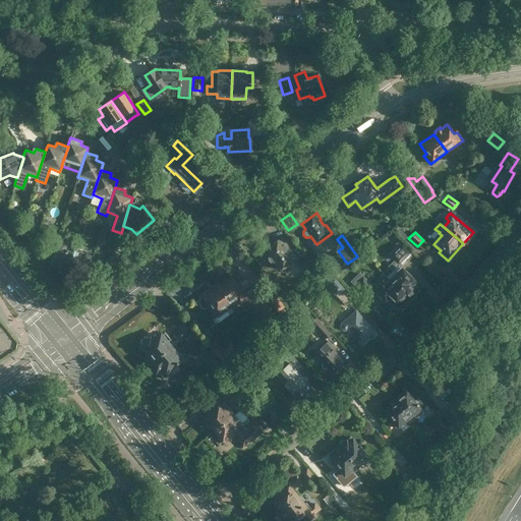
[(269,255),(268,256),(268,257),(268,258),(268,259),(268,261),(269,262),(269,263),(270,263),(271,263),(272,264),(274,263),(275,263),(281,271),(296,259),(289,250),(288,251),(284,245),(285,244),(281,238),(266,249),(270,254),(269,255)]
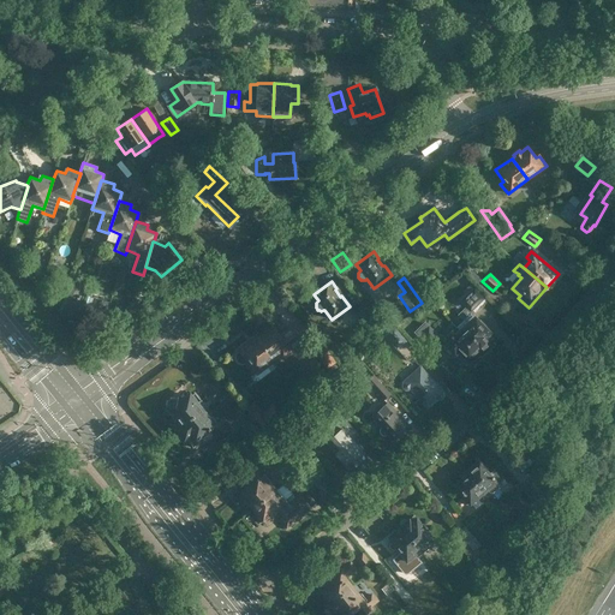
[(457,328),(479,352),(482,354),(497,339),(490,332),(489,333),(471,315),(473,312),(471,310),(484,298),(475,288),(467,296),(466,293),(460,299),(467,306),(459,315),(464,321),(457,328)]
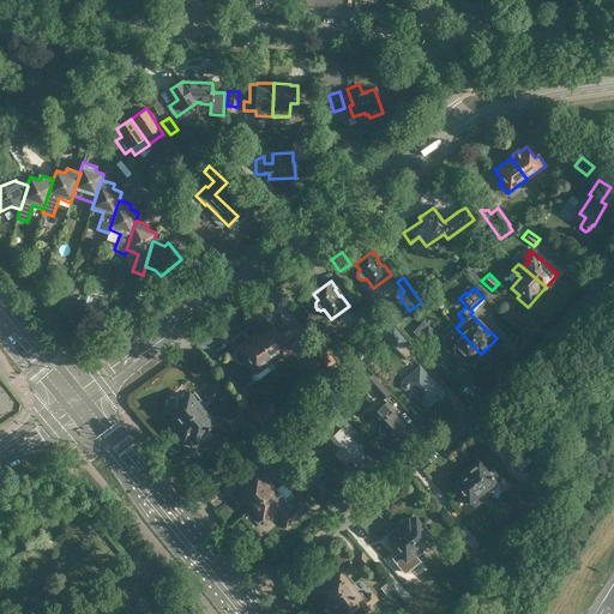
[(372,338),(378,333),(361,309),(354,314),(372,338)]
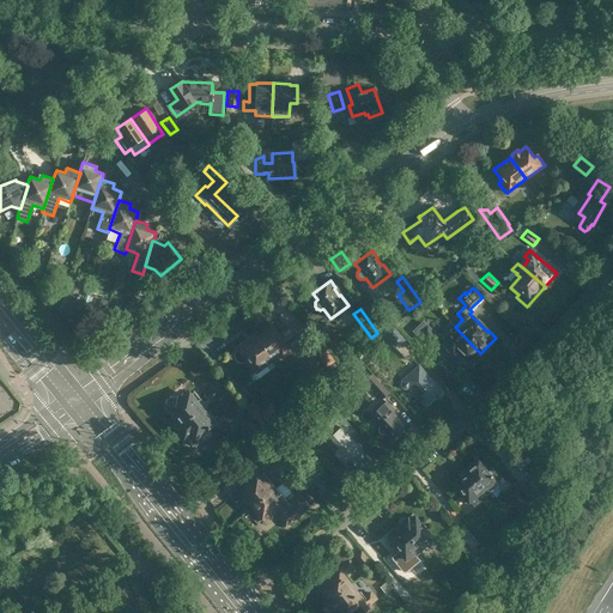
[(467,362),(478,351),(455,327),(450,321),(444,327),(447,328),(439,335),(447,344),(445,346),(457,359),(461,359),(463,357),(467,362)]
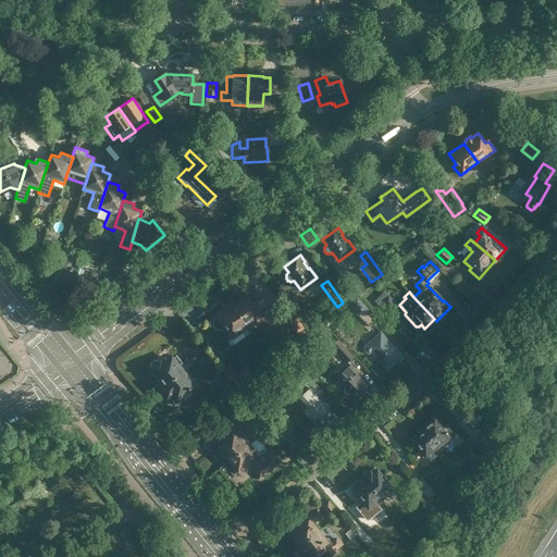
[(381,302),(391,311),(397,305),(387,295),(381,302)]
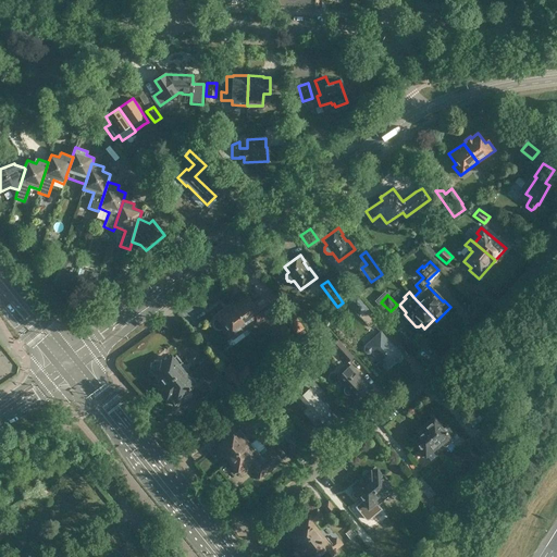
[(232,306),(248,329),(261,319),(260,318),(262,316),(264,319),(268,317),(272,321),(281,314),(267,296),(257,305),(255,301),(251,304),(246,297),(242,300),(242,301),(234,308),(232,306)]
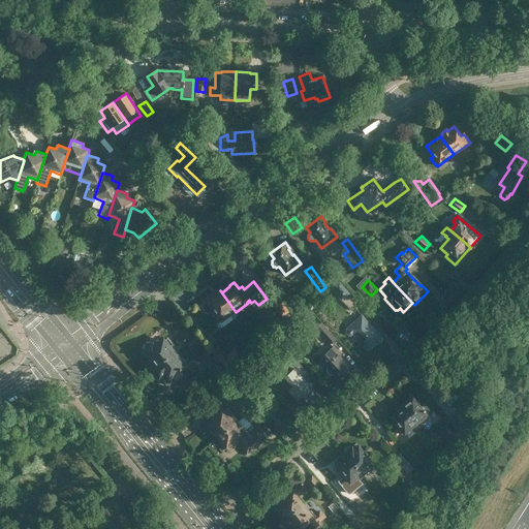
[(349,293),(339,281),(330,289),(341,301),(349,293)]
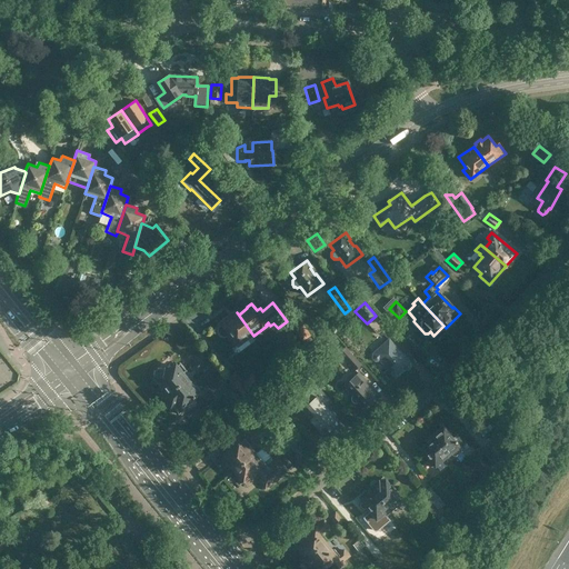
[(253,336),(237,312),(221,323),(222,325),(219,326),(218,328),(217,329),(217,331),(217,333),(218,336),(220,337),(222,338),(225,338),(228,337),(235,347),(251,333),(253,336)]
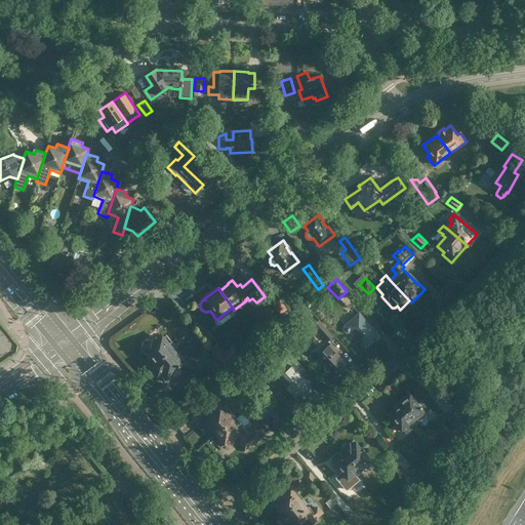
[(275,296),(269,300),(278,314),(285,309),(275,296)]
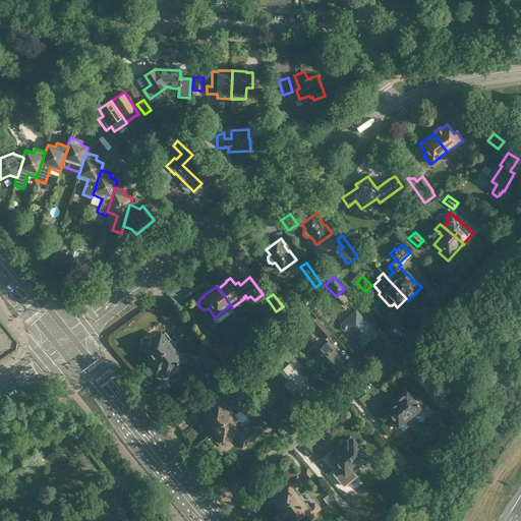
[(301,301),(305,306),(309,302),(305,297),(301,301)]
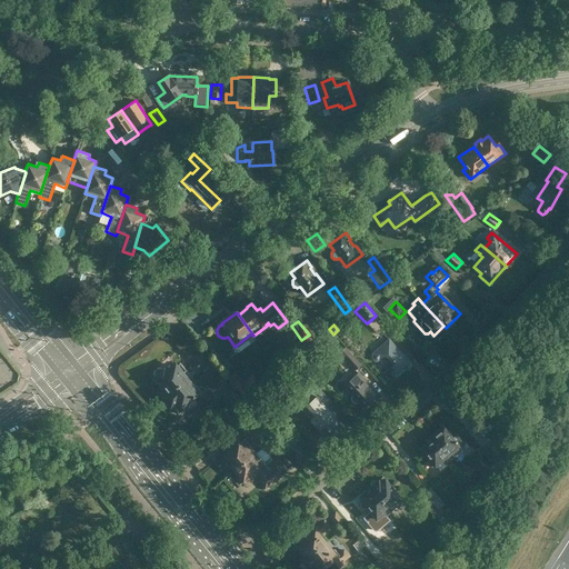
[(373,353),(375,355),(373,357),(373,359),(375,361),(377,361),(380,360),(395,377),(401,370),(403,371),(407,370),(409,369),(410,366),(409,363),(410,362),(389,339),(373,353)]
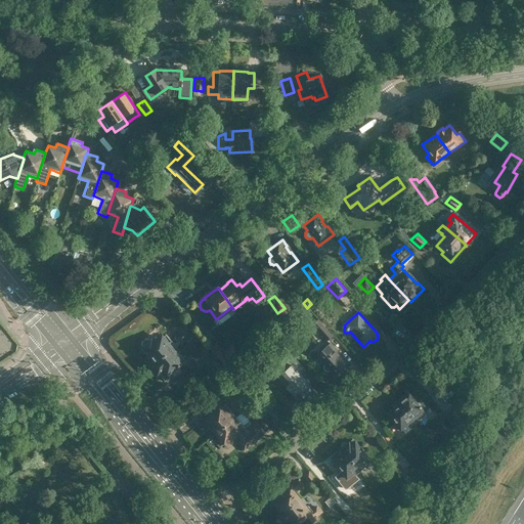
[(326,343),(334,337),(317,319),(311,325),(326,343)]
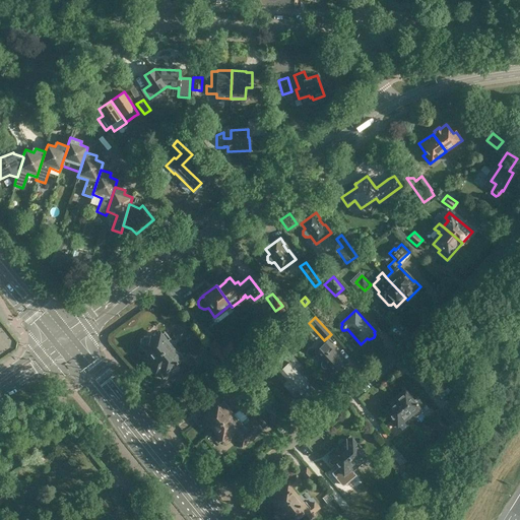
[(150,363),(172,346),(191,331),(183,322),(174,329),(177,334),(173,337),(175,340),(173,342),(166,332),(161,335),(161,334),(153,341),(150,338),(149,339),(149,338),(148,337),(146,337),(145,337),(143,337),(142,338),(142,339),(142,340),(142,342),(142,343),(143,343),(142,344),(150,354),(146,358),(150,363)]
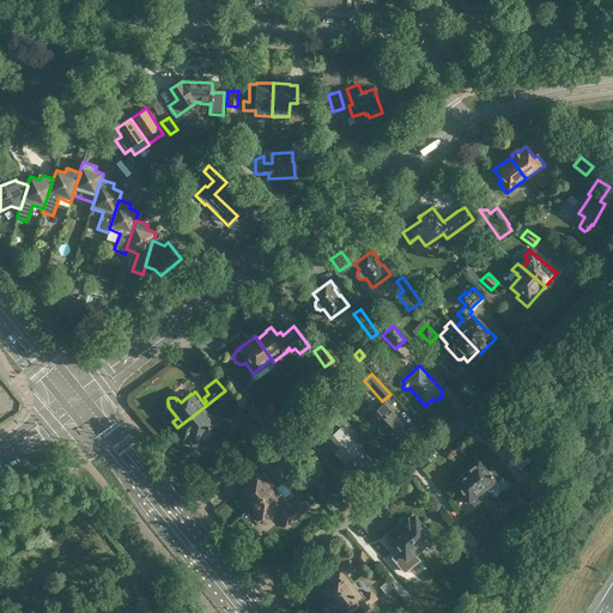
[(262,429),(280,414),(283,412),(273,401),(261,410),(254,400),(244,408),(262,429)]
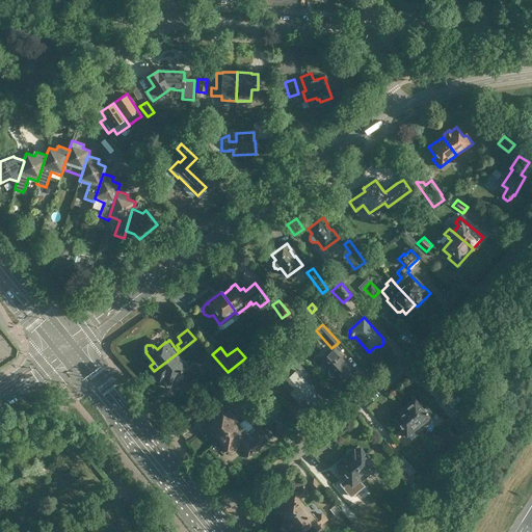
[(343,356),(336,349),(322,361),(329,370),(328,371),(328,374),(329,376),(331,377),(334,377),(336,376),(340,381),(353,369),(347,362),(346,362),(342,357),(343,356)]
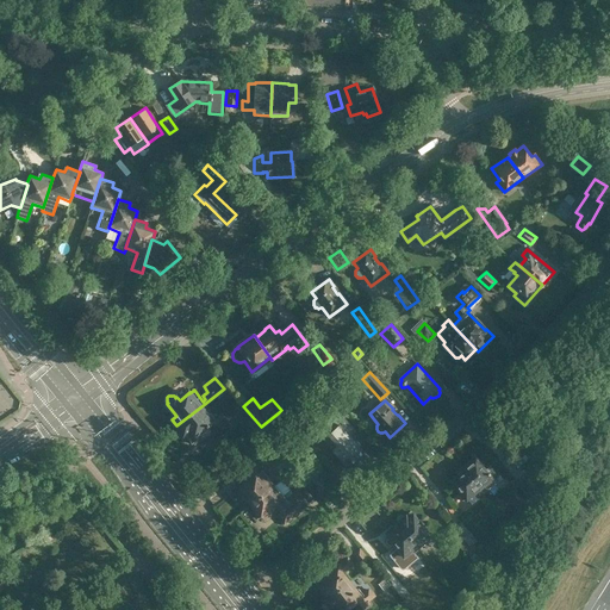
[(201,406),(176,425),(175,427),(182,436),(185,434),(192,443),(212,427),(219,436),(230,427),(224,419),(222,422),(218,417),(216,419),(210,412),(207,415),(201,406)]
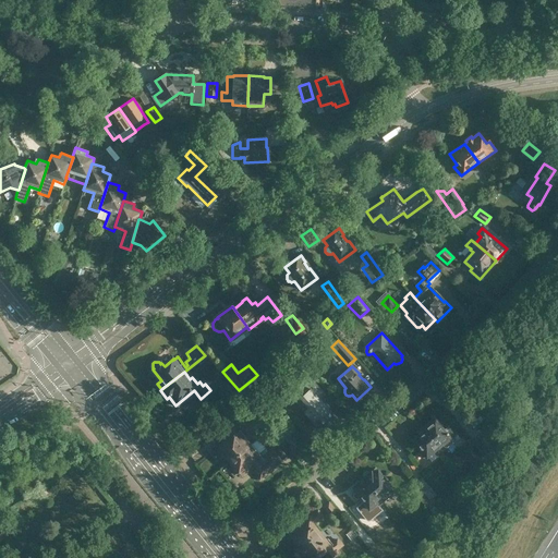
[(336,419),(319,399),(326,393),(308,375),(302,380),(311,390),(301,399),(310,408),(304,412),(313,422),(318,417),(322,422),(323,424),(323,423),(327,427),(336,419)]
